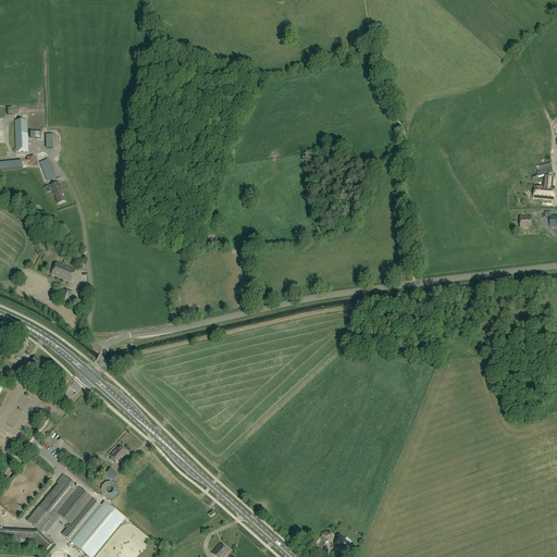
[(16,152),(28,152),(27,121),(15,121),(16,152)]
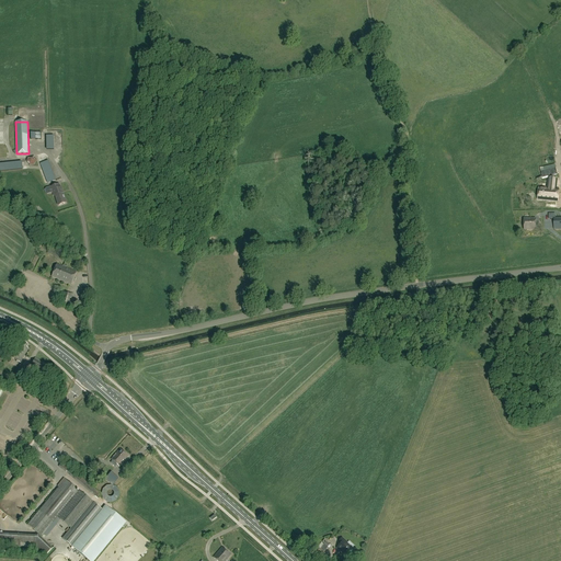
[(47,183),(55,181),(45,155),(38,157),(47,183)]
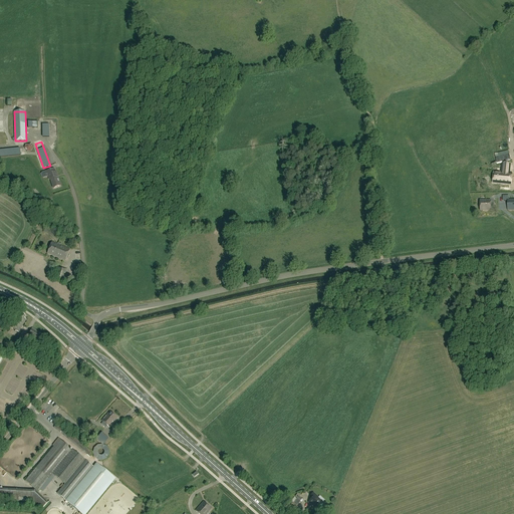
[(26,145),(28,152),(35,150),(33,144),(26,145)]
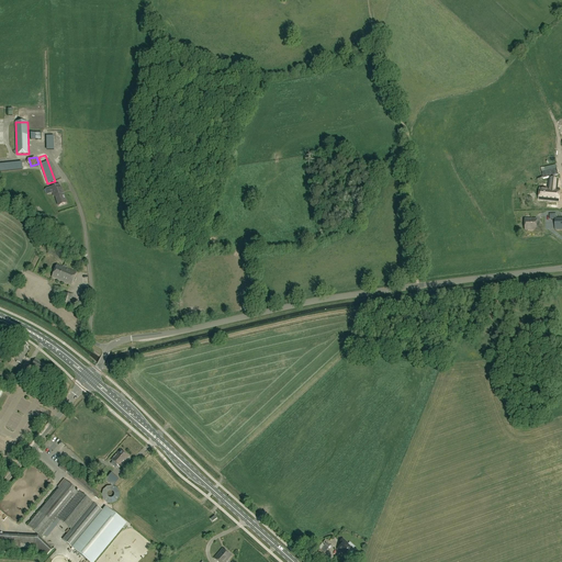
[(559,202),(561,182),(549,181),(548,189),(540,188),(539,200),(559,202)]
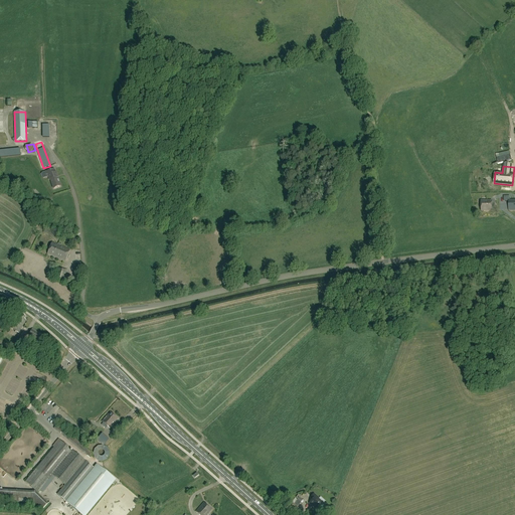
[(60,186),(57,177),(55,172),(54,172),(53,169),(46,171),(49,180),(50,180),(53,188),(60,186)]
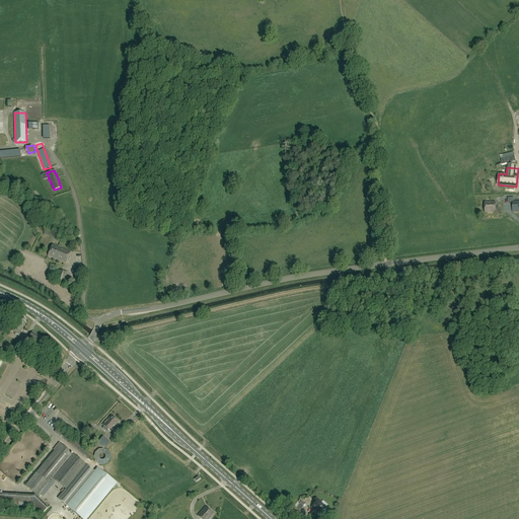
[(485,213),(496,212),(496,203),(485,203),(485,213)]
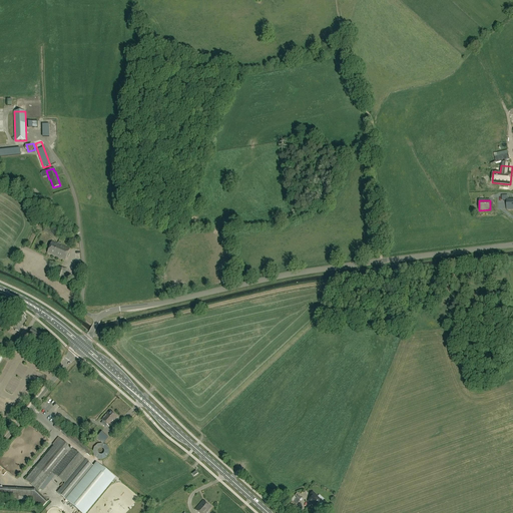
[(64,261),(69,248),(52,241),(47,253),(64,261)]
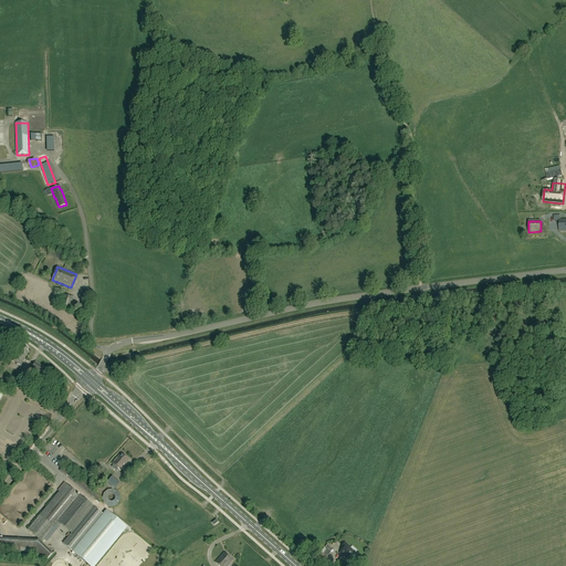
[(73,302),(74,295),(64,293),(62,299),(65,300),(64,302),(61,302),(60,307),(70,311),(72,304),(70,304),(71,301),(73,302)]
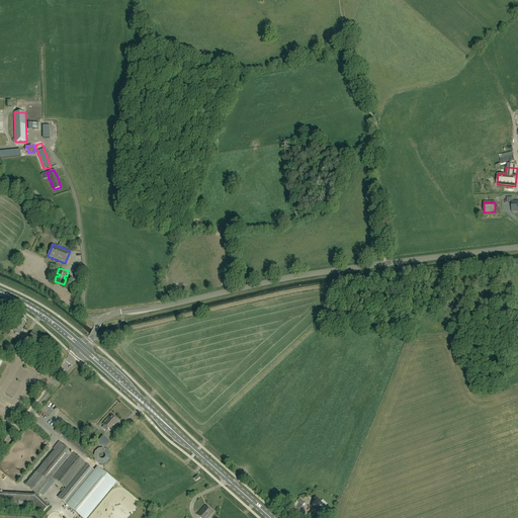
[(19,335),(26,322),(24,321),(26,319),(20,316),(19,318),(18,317),(17,318),(14,317),(12,320),(14,322),(10,330),(19,335)]
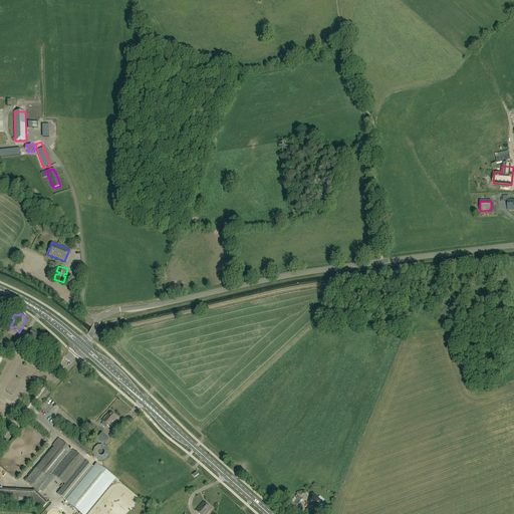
[(39,343),(44,334),(39,332),(36,331),(37,330),(32,327),(27,336),(32,339),(33,337),(35,338),(34,340),(39,343)]
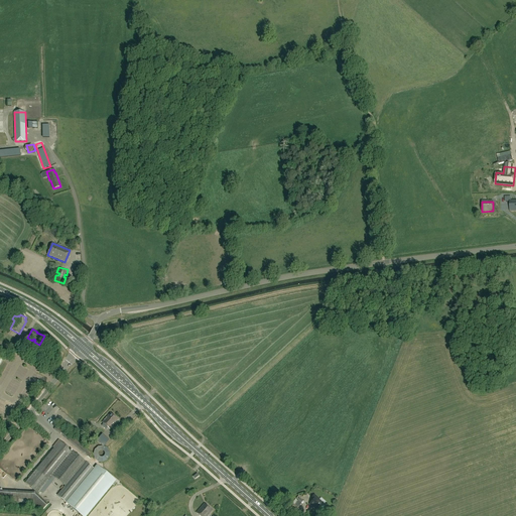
[(110,429),(118,419),(111,413),(102,422),(110,429)]
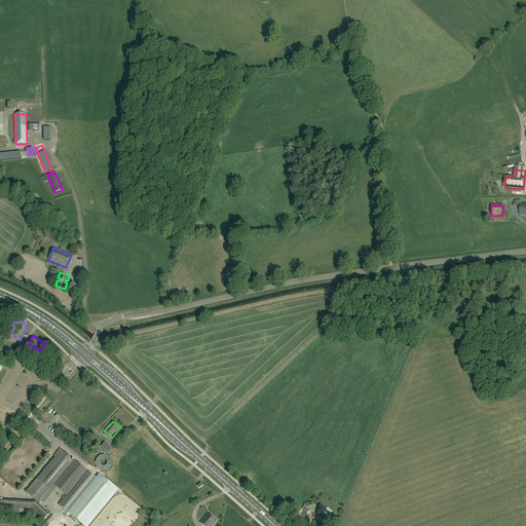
[(106,455),(112,449),(105,443),(99,449),(106,455)]
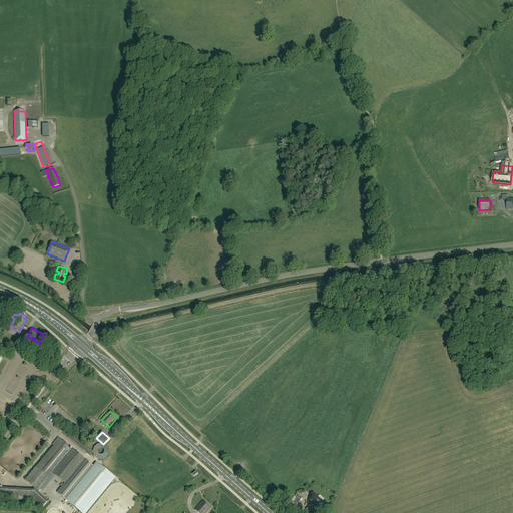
[(40,488),(42,490),(54,476),(52,474),(64,483),(57,493),(65,500),(81,512),(86,512),(115,478),(96,463),(92,468),(67,447),(68,446),(60,439),(25,480),(38,491),(40,488)]
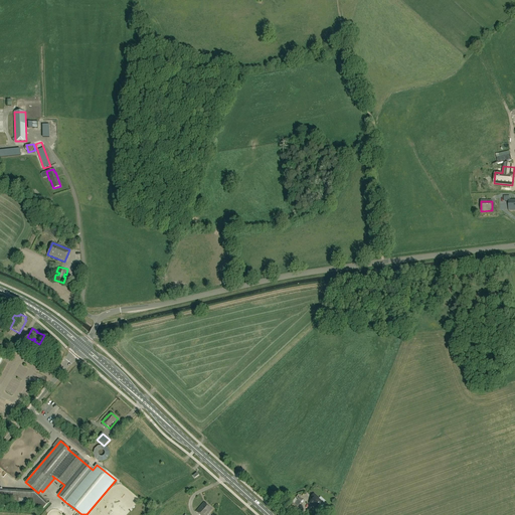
[(0,501),(18,502),(18,491),(0,490),(0,501)]
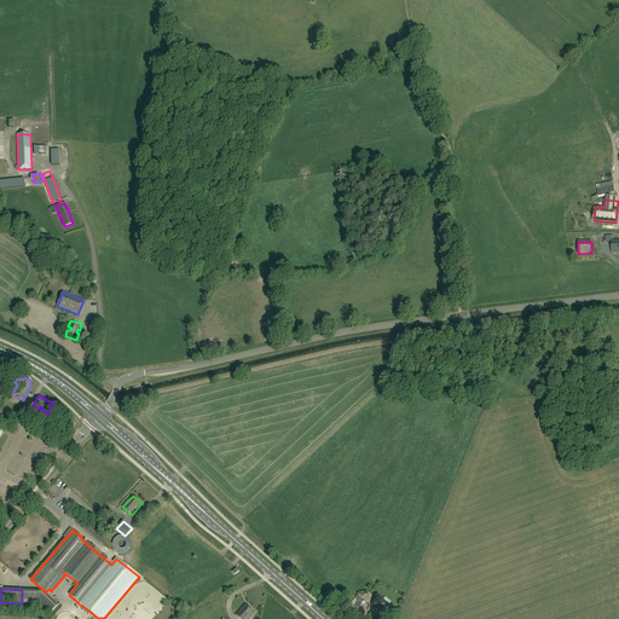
[(383,613),(389,606),(382,600),(383,600),(377,594),(374,599),(376,600),(372,605),(376,609),(377,608),(383,613)]
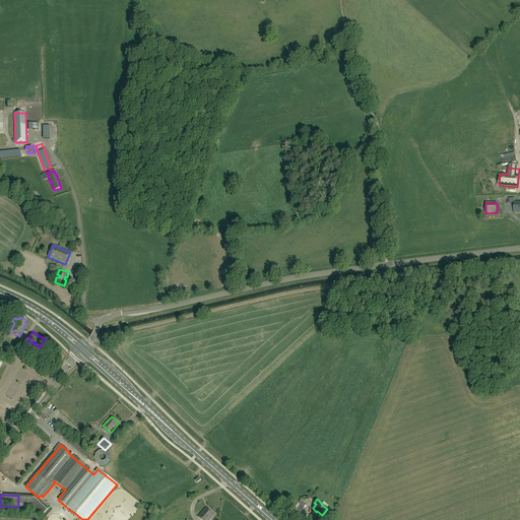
[(298,510),(296,509),(295,512),(300,515),(301,512),(300,512),(303,507),(304,507),(306,505),(302,502),(301,505),(298,510)]
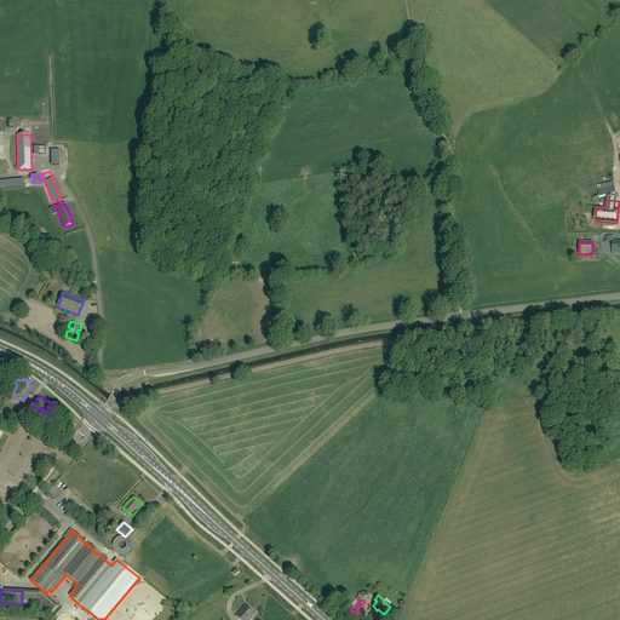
[(240,619),(248,619),(256,614),(246,606),(236,616),(240,619)]
